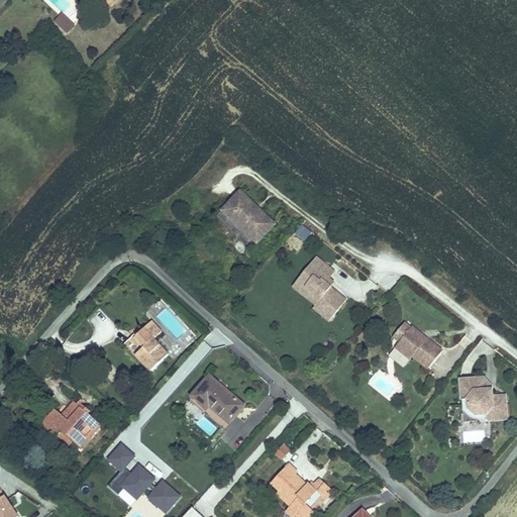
[(71,22),(63,15),(57,21),(64,29),(70,22),(71,22)]
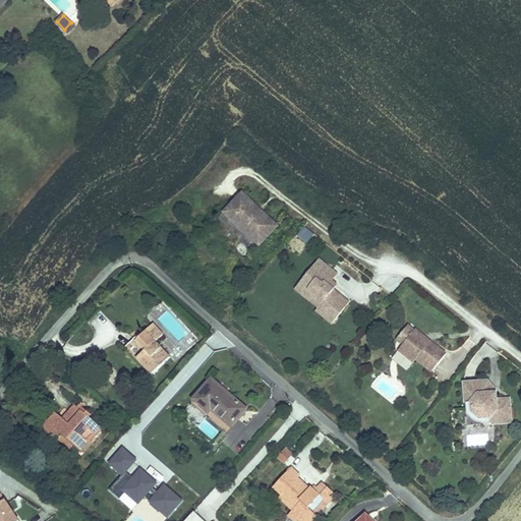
[(68,33),(74,26),(70,22),(64,30),(68,33)]
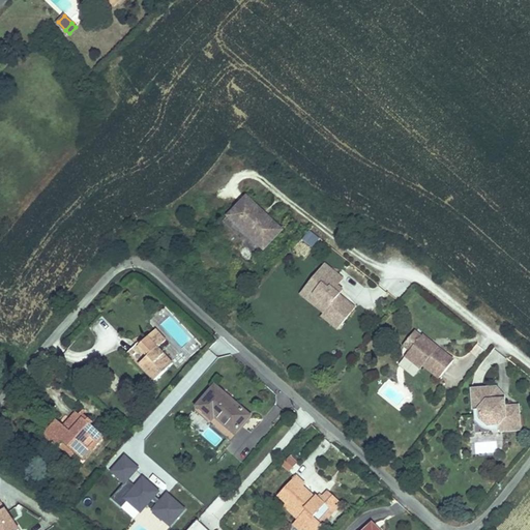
[(283,230),(268,216),(266,218),(260,212),(262,210),(246,197),(235,208),(242,215),(235,223),(253,239),(258,234),(268,244),(283,230)]
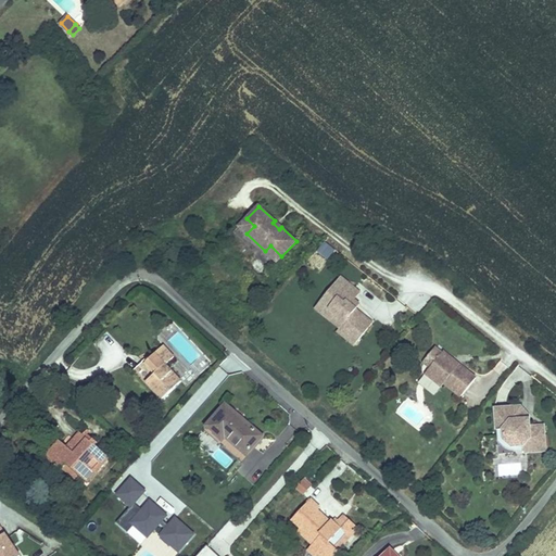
[(254,226),(247,218),(239,227),(247,234),(254,226)]
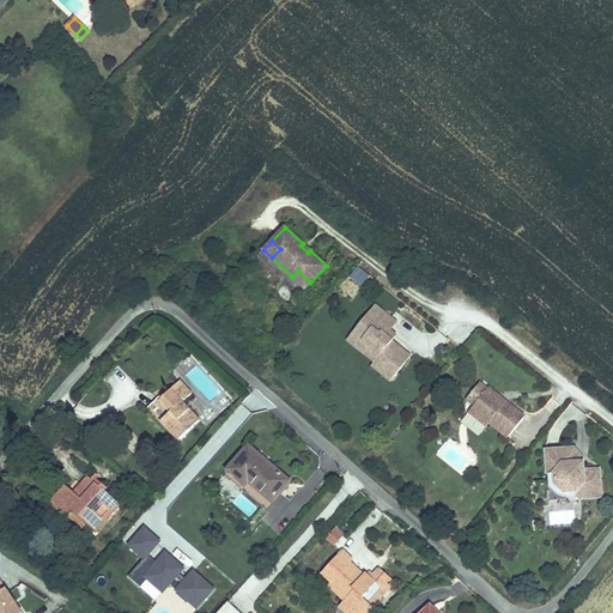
[(362,287),(370,275),(358,266),(350,278),(362,287)]
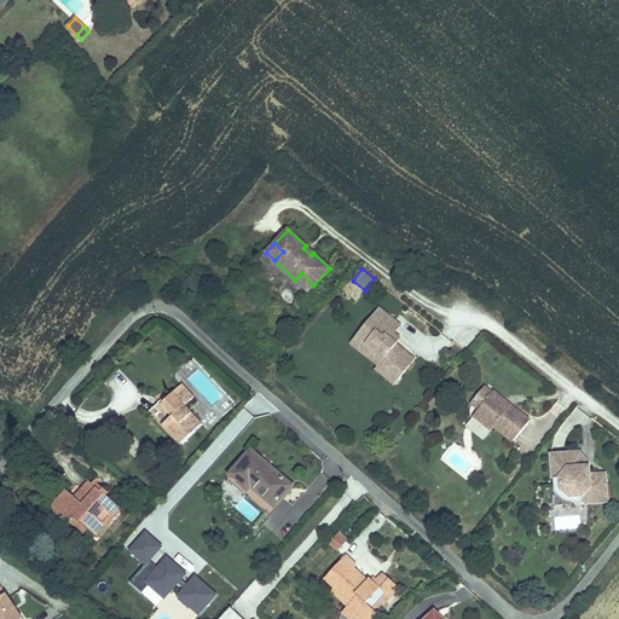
[(313,285),(301,273),(295,279),(307,291),(313,285)]
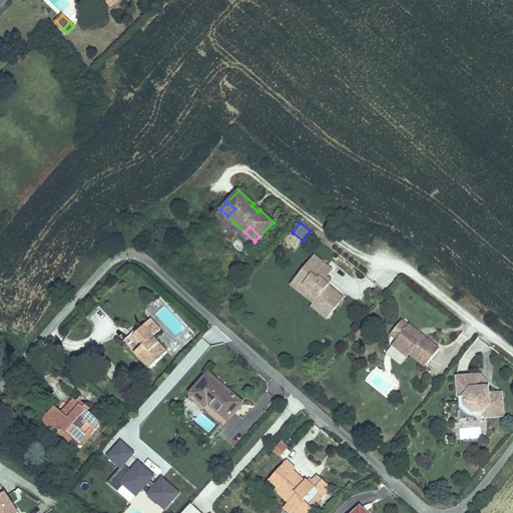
[(327,277),(322,273),(327,266),(314,255),(296,279),(310,290),(307,294),(316,301),(314,304),(330,316),(344,298),(329,286),(323,282),(327,277)]
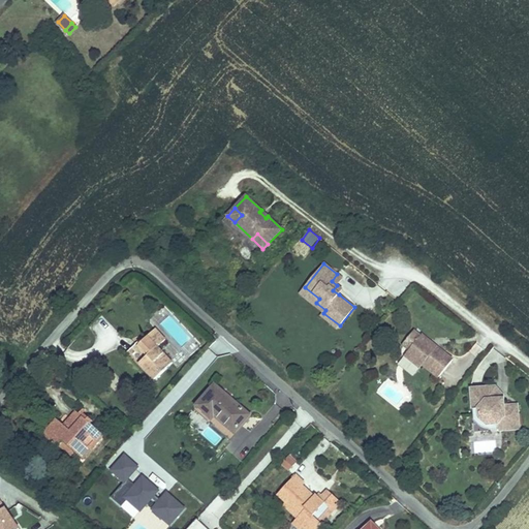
[(337,285),(343,279),(337,274),(332,281),(337,285)]
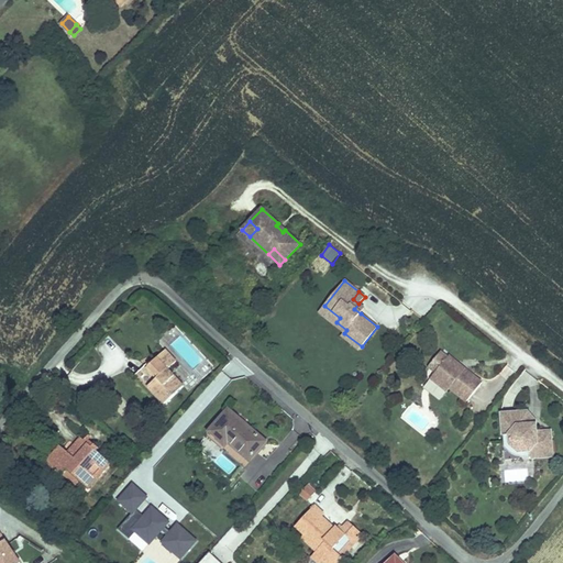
[(361,313),(364,309),(359,304),(354,309),(361,313)]
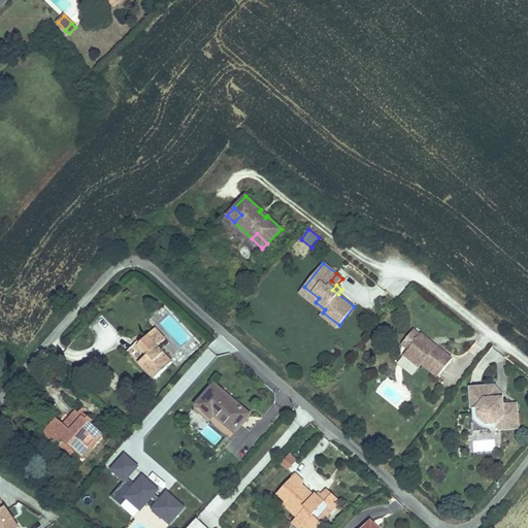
[(319,298),(304,287),(299,293),(323,312),(325,309),(316,302),(319,298)]
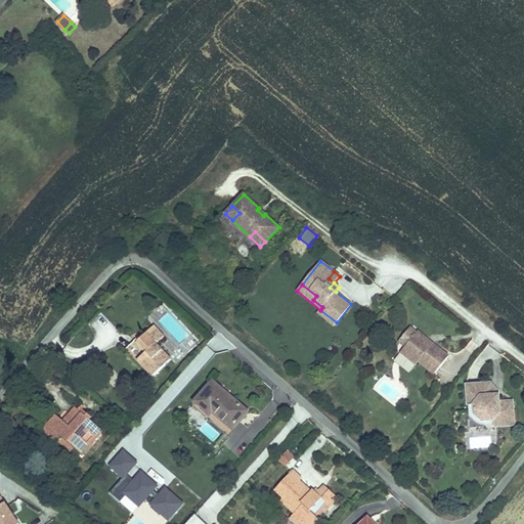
[(337,322),(320,310),(318,312),(334,325),(337,322)]
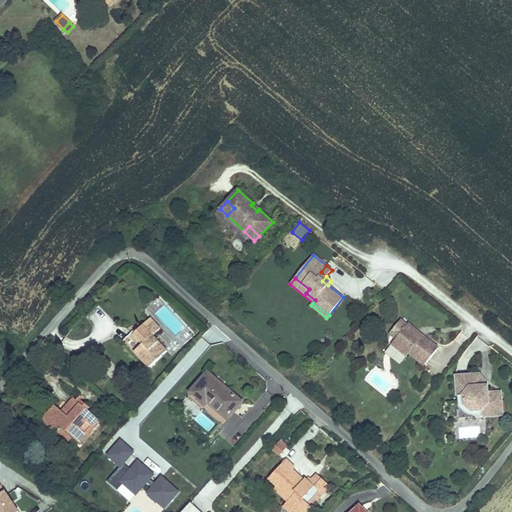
[(167,351),(153,336),(161,329),(151,319),(133,335),(131,333),(121,342),(147,370),(167,351)]
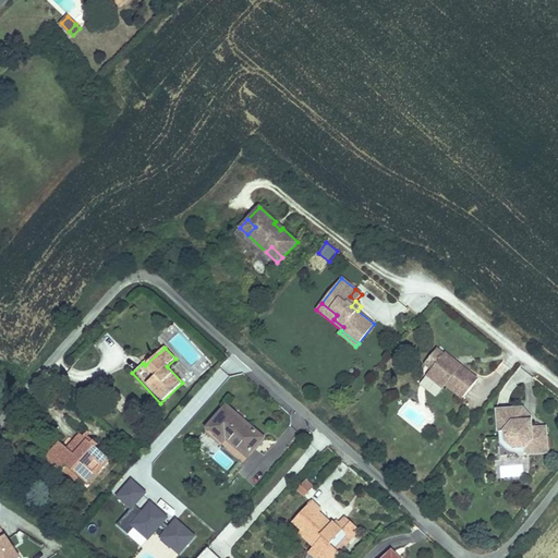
[(432,370),(444,354),(437,350),(425,364),(432,370)]
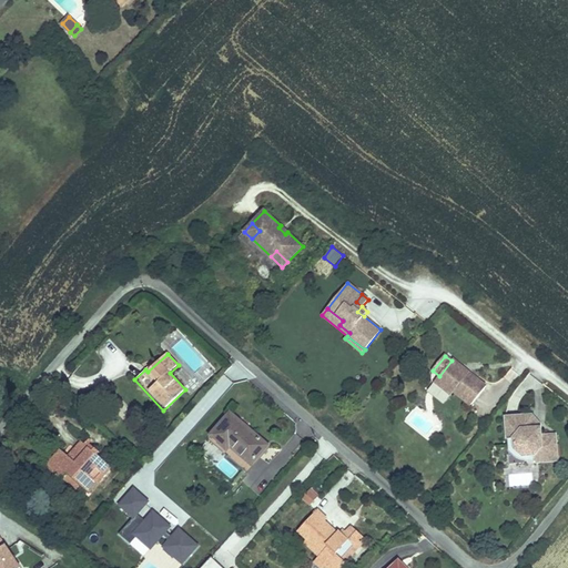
[(486,386),(469,373),(467,375),(460,368),(462,367),(453,359),(439,376),(437,379),(454,392),(470,406),(486,386)]
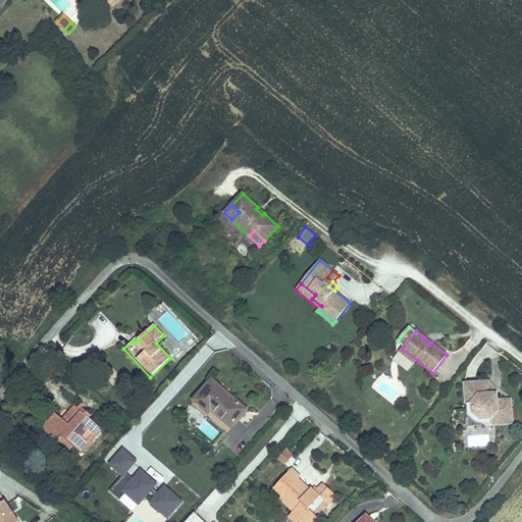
[(417,360),(402,349),(400,352),(414,364),(417,360)]
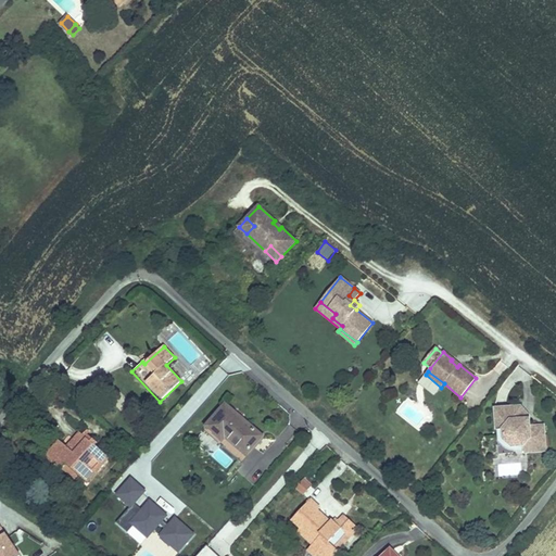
[(230,438),(229,440),(247,455),(262,437),(226,405),(207,427),(223,440),(226,437),(227,436),(230,438)]
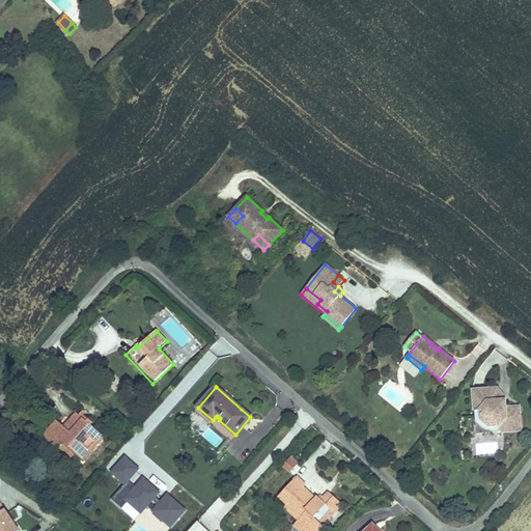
[(505,397),(497,389),(487,390),(488,398),(499,397),(499,401),(505,400),(505,397)]
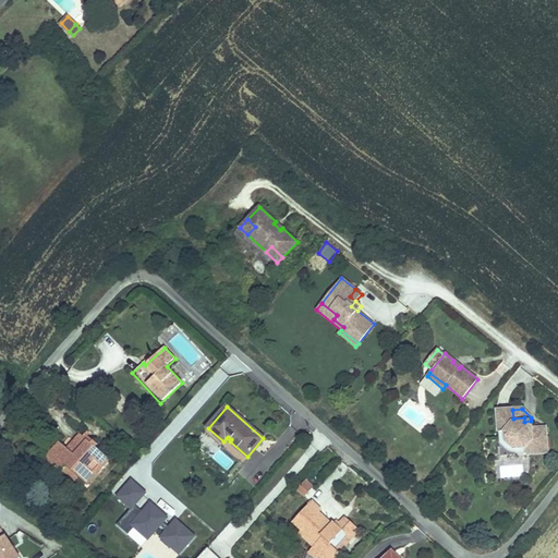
[(547,452),(545,427),(532,429),(531,421),(524,422),(524,417),(513,419),(512,410),(497,411),(499,437),(506,437),(507,441),(514,448),(524,447),(525,455),(547,452)]
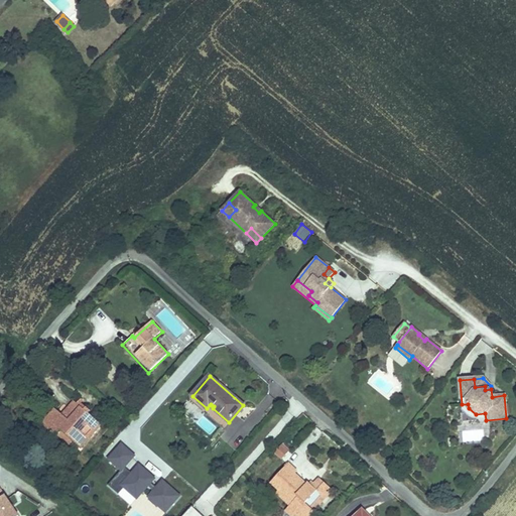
[(92,417),(75,402),(69,408),(71,409),(87,424),(92,417)]
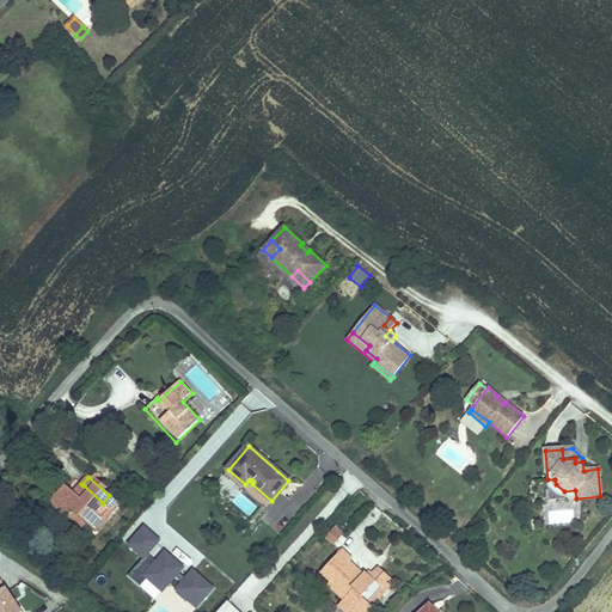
[(576,499),(575,490),(564,491),(556,484),(555,479),(548,479),(549,488),(551,490),(555,493),(556,494),(560,496),(561,497),(564,497),(568,499),(576,499)]
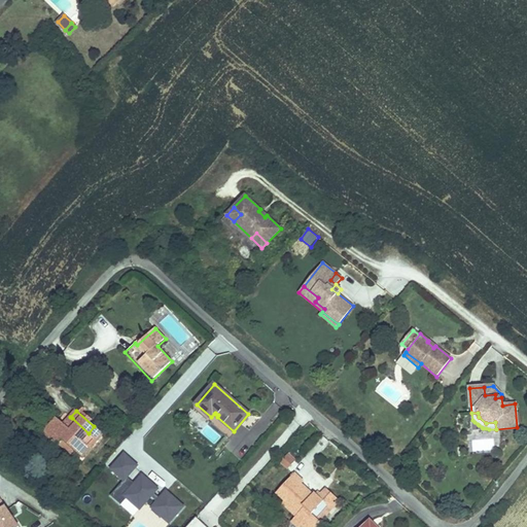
[(50,428),(58,419),(57,418),(42,433),(48,438),(55,432),(50,428)]
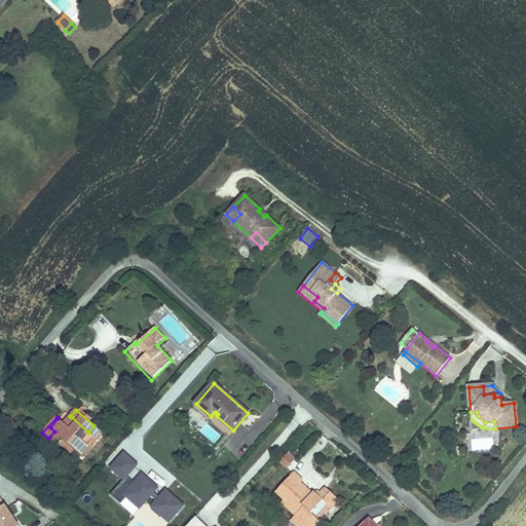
[(58,445),(60,443),(63,439),(75,450),(82,456),(103,434),(94,425),(88,433),(72,417),(65,424),(64,423),(58,418),(50,427),(54,431),(48,438),(58,445)]
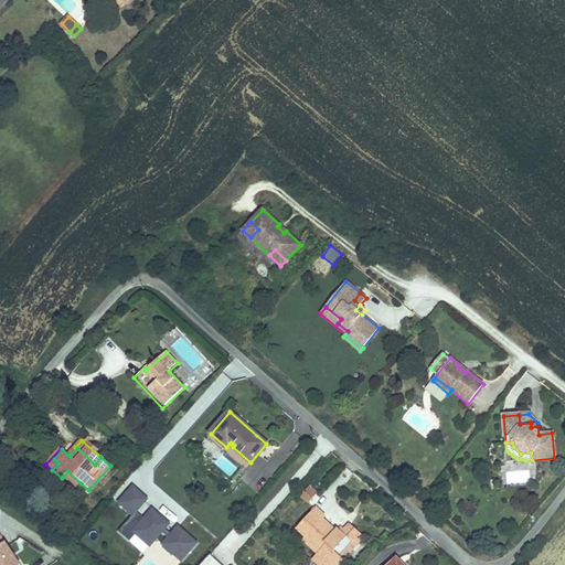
[(81,483),(67,471),(64,476),(76,487),(81,483)]
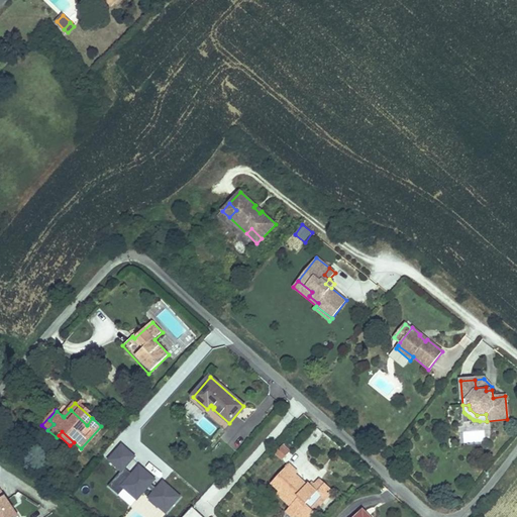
[(121,472),(108,487),(119,496),(124,489),(137,500),(148,488),(153,492),(148,498),(166,513),(180,497),(164,482),(157,489),(150,484),(154,480),(145,472),(142,474),(137,469),(132,475),(125,469),(135,457),(122,445),(108,460),(121,472)]
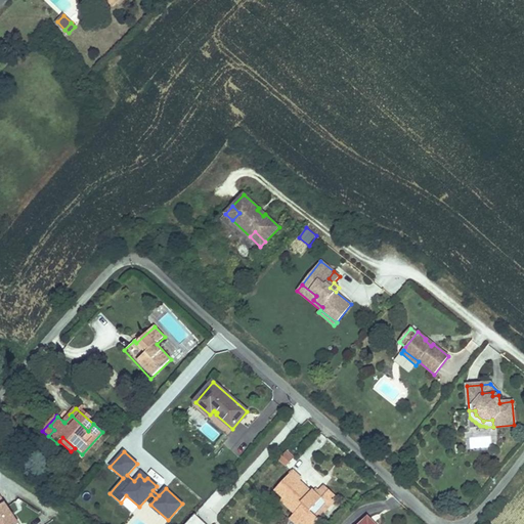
[(294,459),(287,452),(279,460),(288,466),(294,459)]
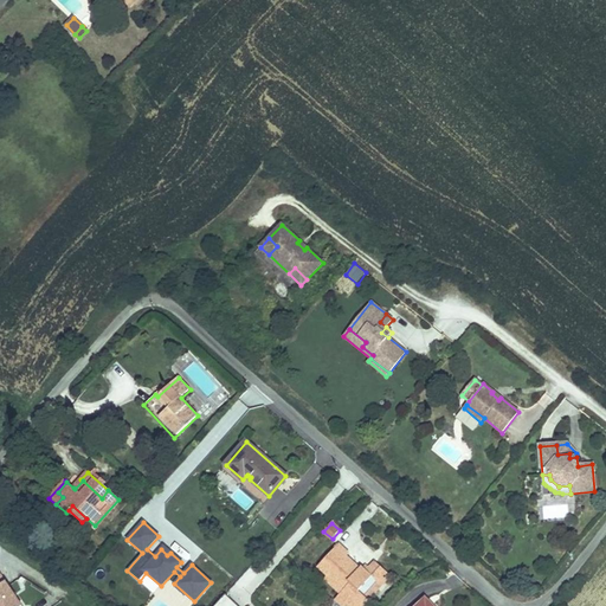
[(368,598),(389,574),(375,561),(371,567),(367,571),(361,566),(360,568),(346,556),(348,553),(339,545),(318,567),(328,575),(324,578),(341,593),(336,599),(343,605),(349,605),(350,605),(365,605),(371,600),(368,598)]
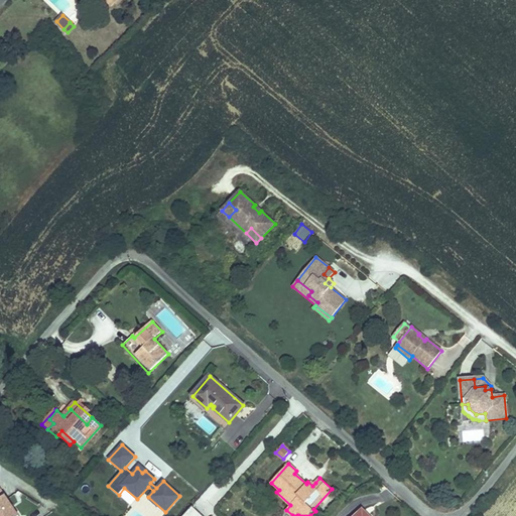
[(0,487),(0,515),(21,515),(2,486),(0,487)]
